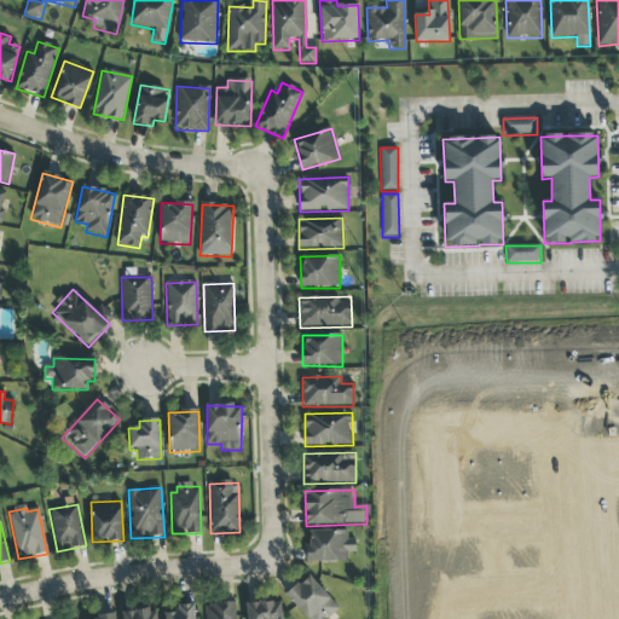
[(307,532),(308,563),(348,562),(347,554),(356,553),(356,539),(347,541),(347,531),(307,532)]
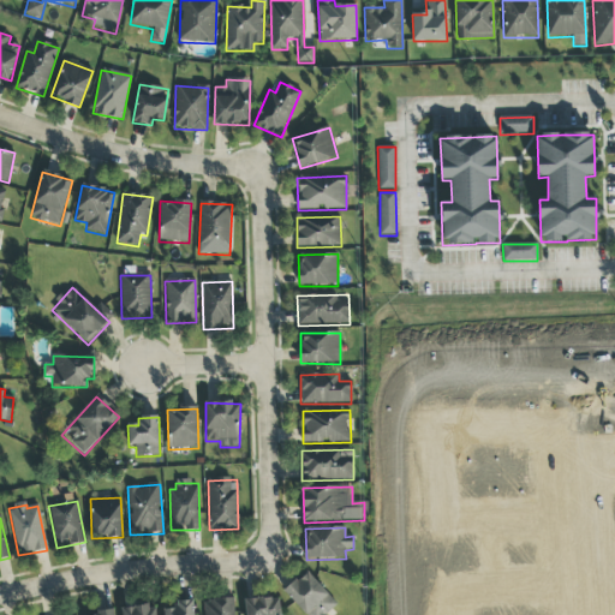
[(285,592),(304,614),(327,614),(338,605),(306,572),(285,592)]
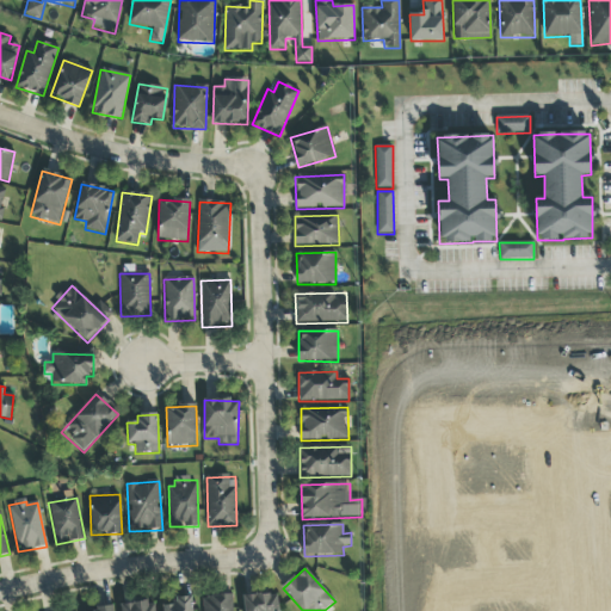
[(245,610),(278,610),(278,594),(245,597),(245,610)]
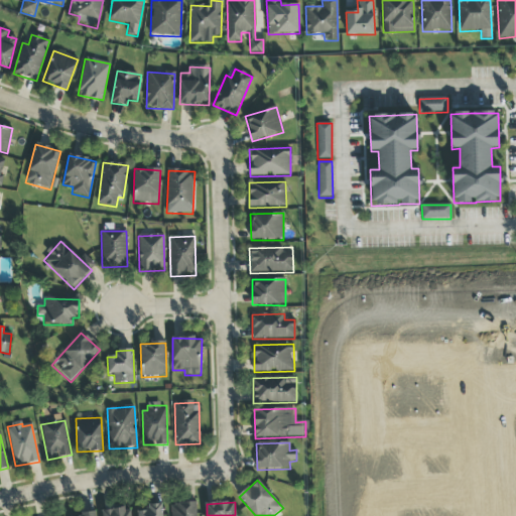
[(171,515),(197,515),(197,503),(171,504),(171,515)]
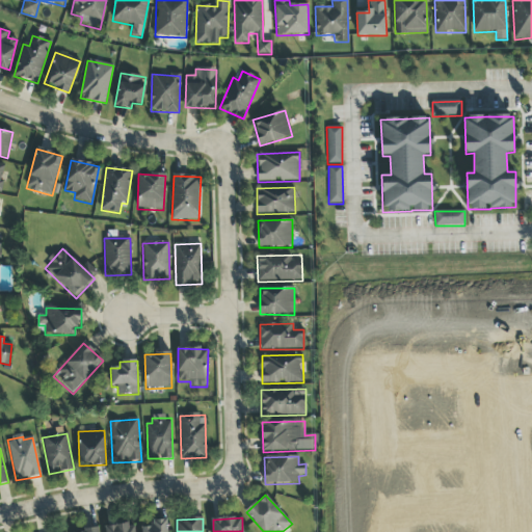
[(142,528),(141,531),(168,531),(168,521),(153,521),(153,527),(142,528)]
